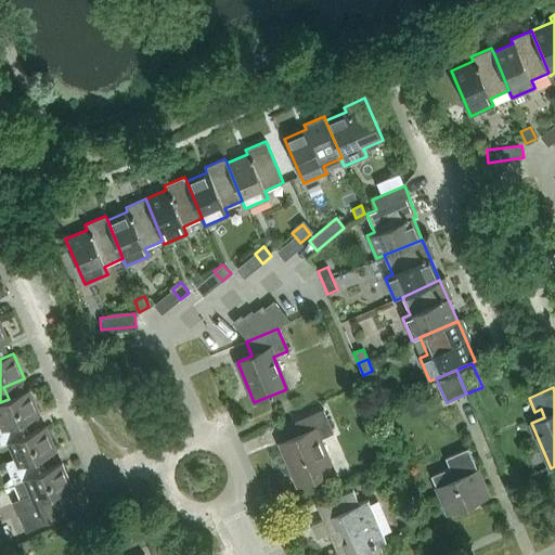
[(0,447),(8,444),(25,436),(20,424),(40,415),(29,390),(9,399),(0,402),(0,447)]
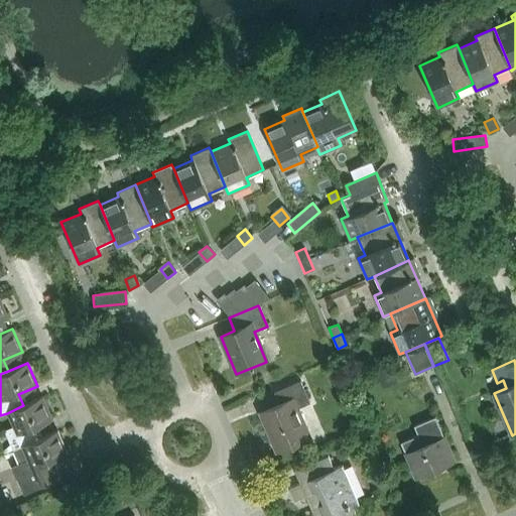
[(279,404),(261,411),(278,452),(308,438),(295,409),(309,403),(300,381),(274,392),(279,404)]
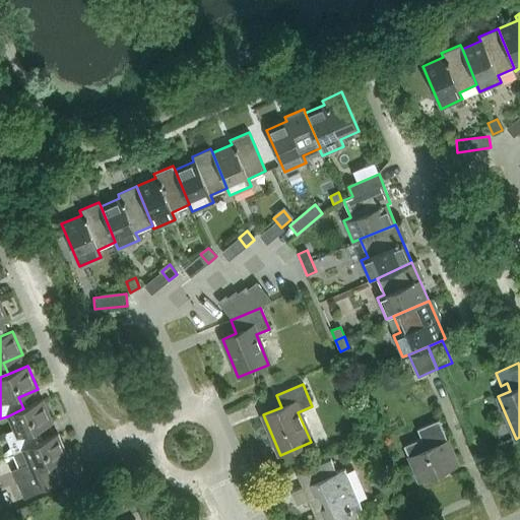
[(4,434),(12,454),(38,443),(34,432),(53,424),(43,400),(23,408),(7,416),(13,430),(4,434)]
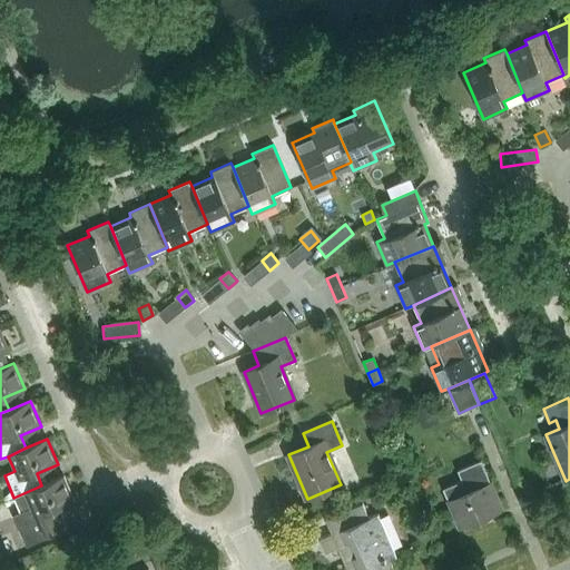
[(461,481),(442,489),(459,528),(502,509),(481,460),(457,471),(461,481)]
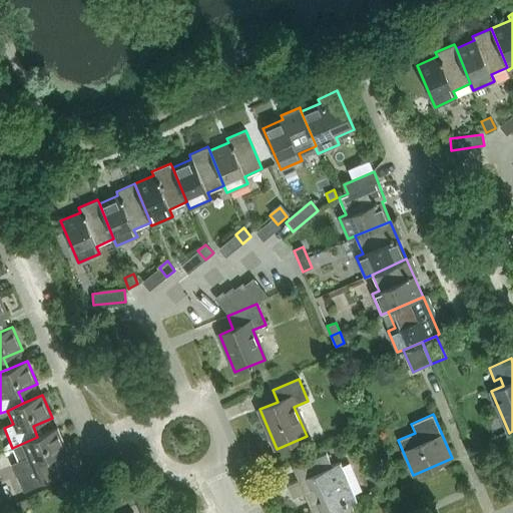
[(56,428),(37,437),(12,448),(18,462),(11,465),(23,492),(44,483),(41,476),(52,471),(47,460),(66,452),(56,428)]
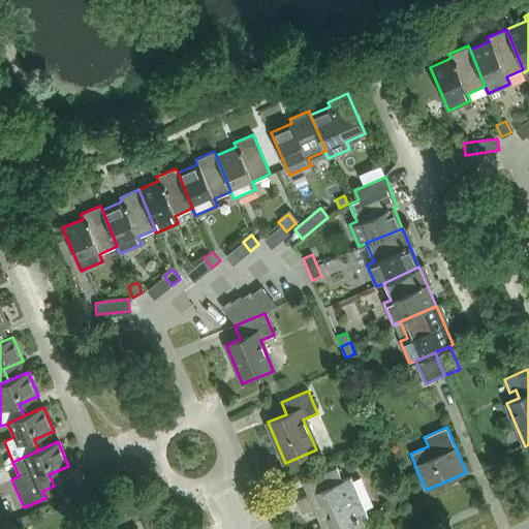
[(307,496),(296,501),(302,514),(313,508),(321,528),(365,528),(362,522),(369,519),(350,477),(342,480),(336,468),(302,483),(307,496)]
